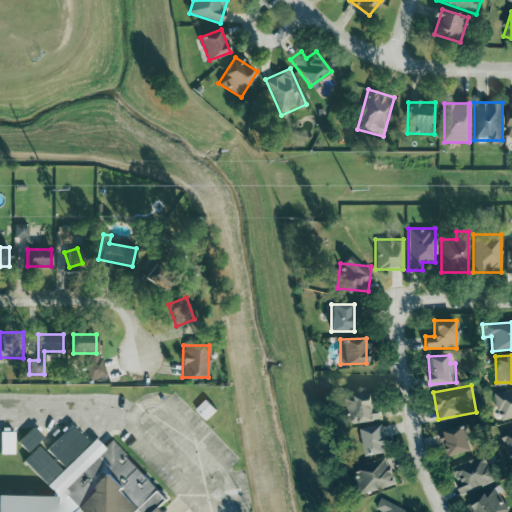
[(511,416),(511,388),(494,392),(499,419),(511,416)]
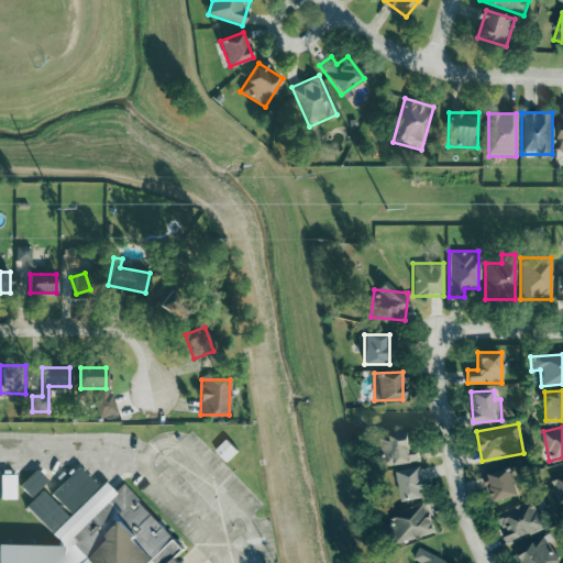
[(412,433),(378,435),(381,457),(394,456),(395,463),(415,461),(412,433)]
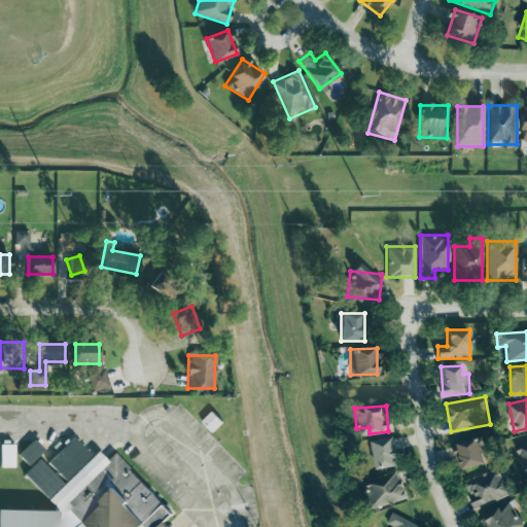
[(212,430),(221,421),(212,411),(202,420),(212,430)]
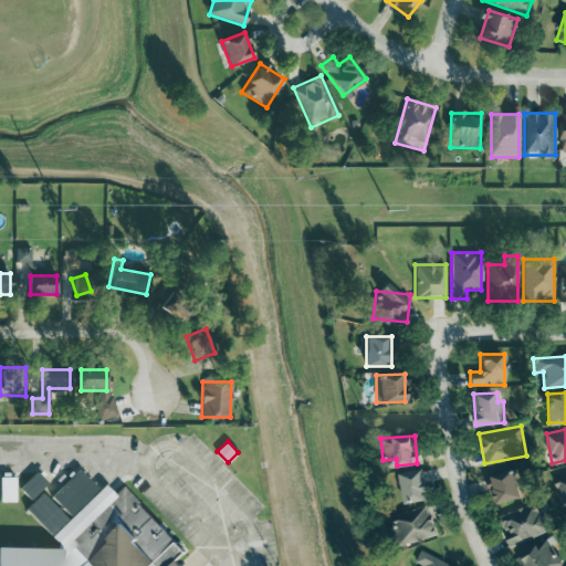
[(123,486),(112,496),(83,467),(53,495),(83,525),(69,540),(94,565),(148,565),(175,541),(123,486)]
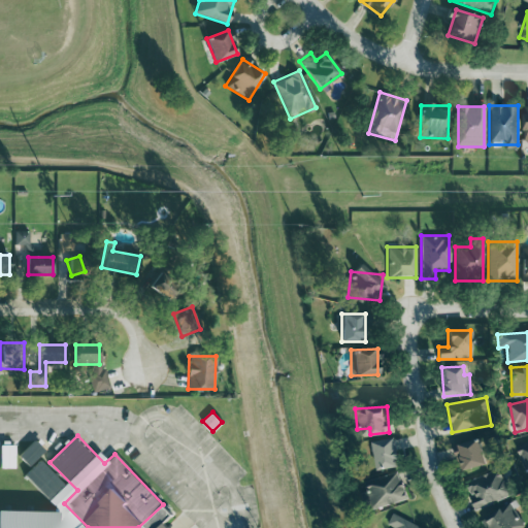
[(373,440),(376,469),(399,466),(396,437),(373,440)]
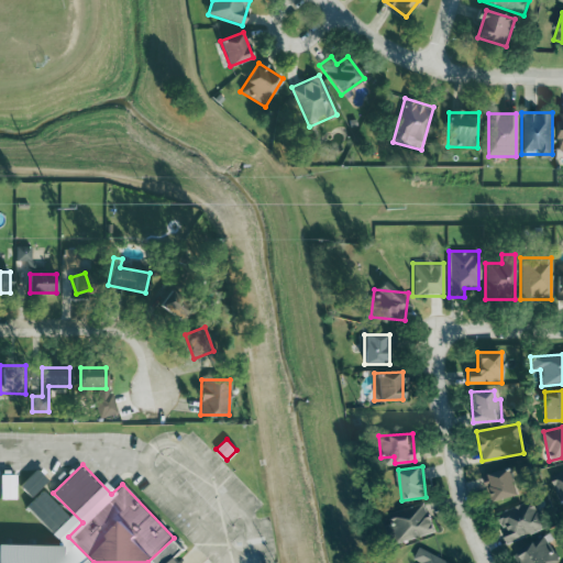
[(490,500),(518,495),(512,467),(486,473),(490,500)]
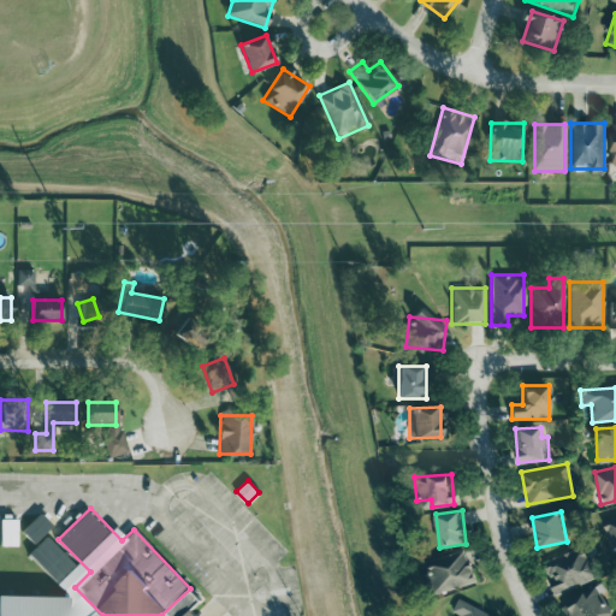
[(615,513),(602,517),(611,549),(615,546),(615,513)]
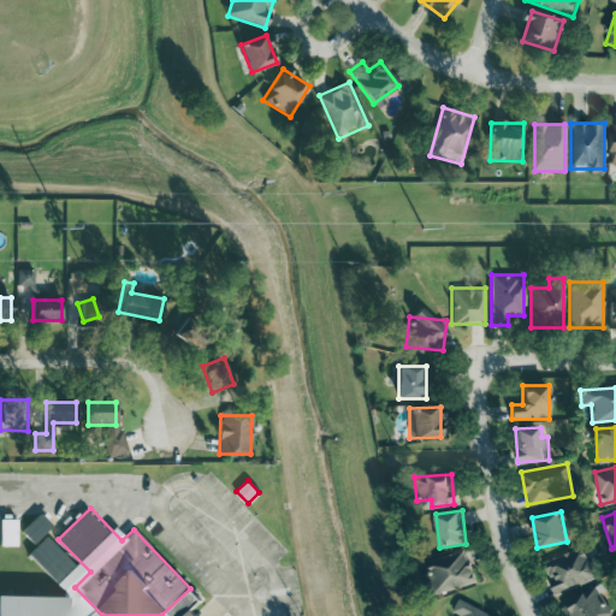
[(51,527),(40,515),(21,532),(31,545),(51,527)]
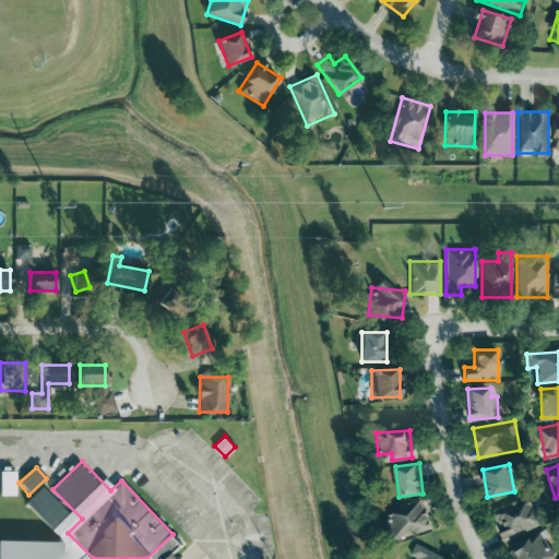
[(0,483),(0,496),(14,497),(14,473),(0,473),(0,483)]
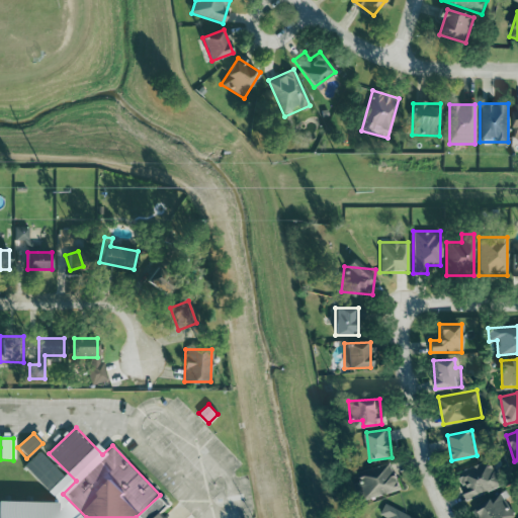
[(455,473),(466,499),(502,484),(491,458),(455,473)]
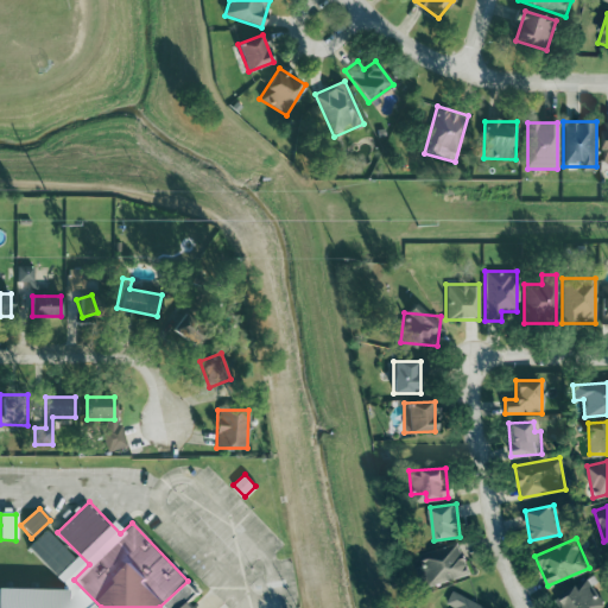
[(429,586),(467,575),(458,543),(420,552),(429,586)]
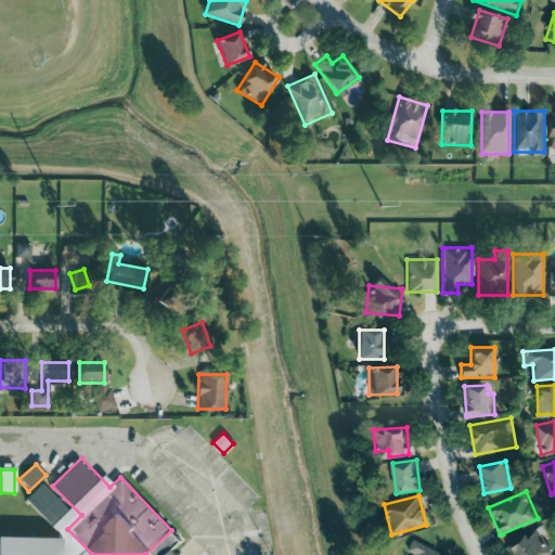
[(505,547),(511,554),(544,554),(552,550),(534,527),(505,547)]
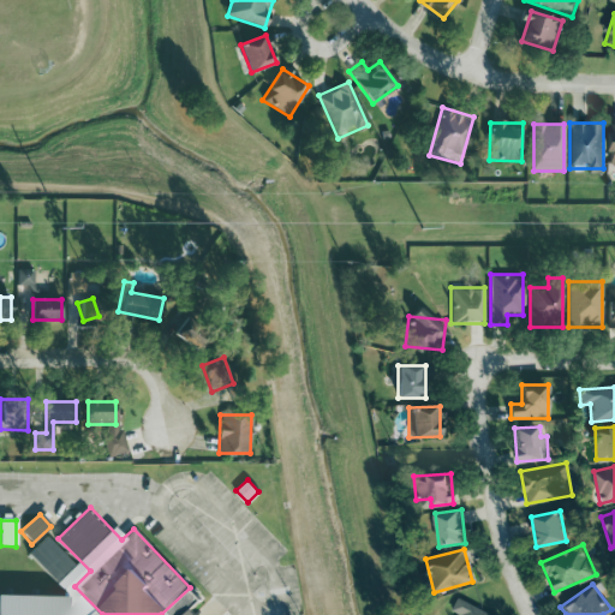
[(0,614),(66,614),(66,597),(0,597),(0,614)]
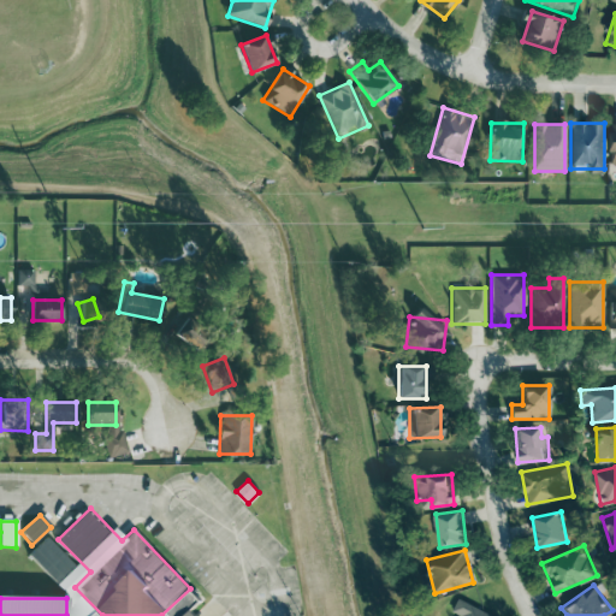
[(461,615),(460,615),(495,615),(458,598),(452,611),(461,615)]
